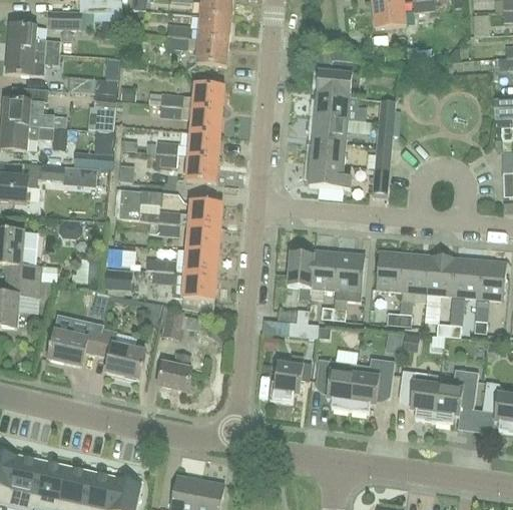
[(94,12),(94,13),(122,13),(121,0),(78,0),(79,6),(72,6),(72,11),(72,12),(94,12)]
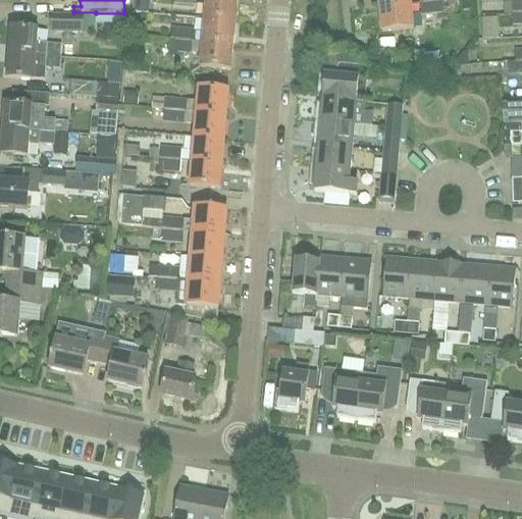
[(206,0),(204,16),(236,19),(237,0),(206,0)]
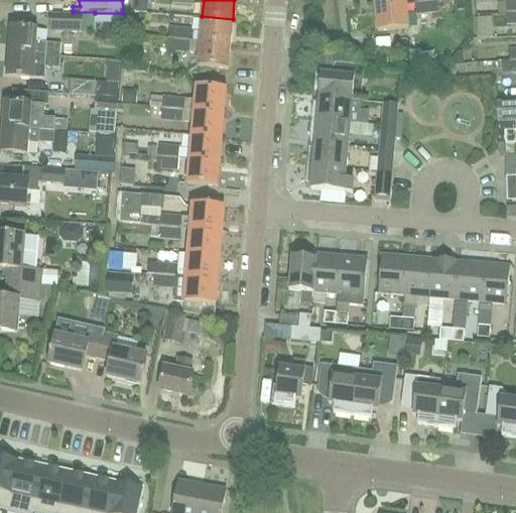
[(437,9),(436,0),(415,0),(416,11),(432,10),(437,9)]
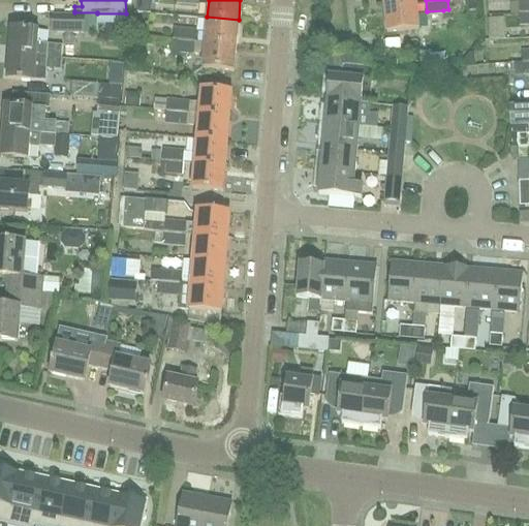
[(519,10),(528,9),(528,0),(509,0),(509,10),(519,10)]
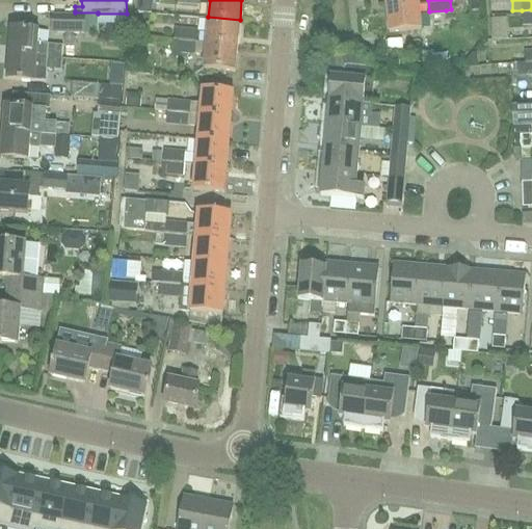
[(418,1),(386,5),(389,31),(420,27),(418,2),(418,1)]
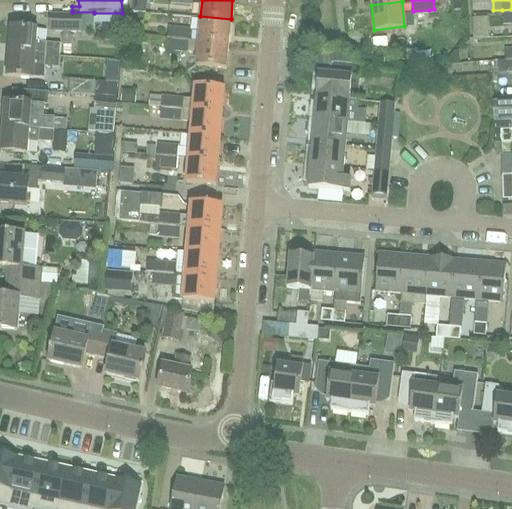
[(511,21),(511,9),(502,10),(502,22),(511,21)]
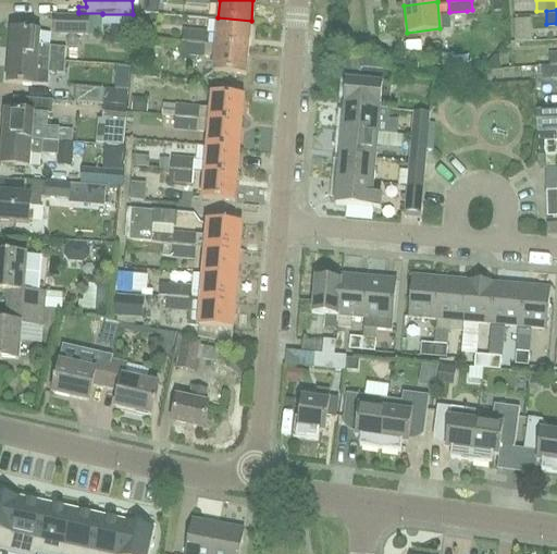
[(78,13),(78,12),(53,12),(53,33),(88,32),(102,32),(102,14),(102,13),(78,13)]
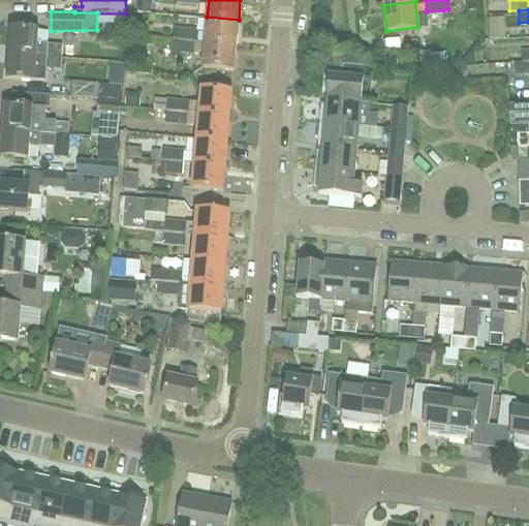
[(207,17),(205,39),(205,40),(237,43),(239,20),(207,17)]
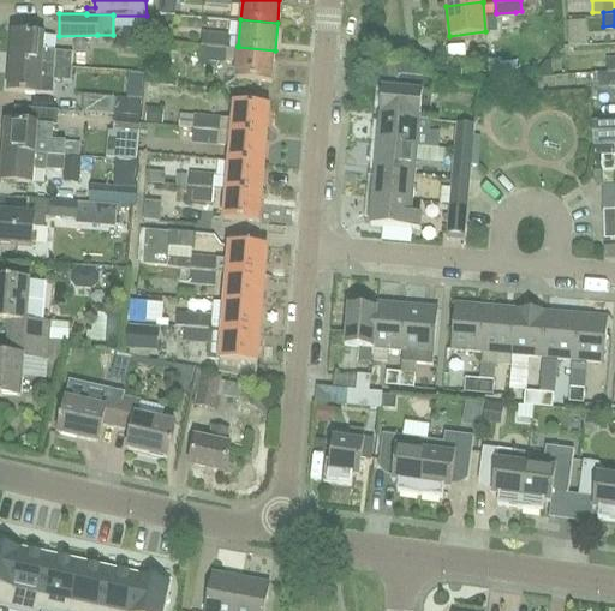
[(199,43),(227,46),(228,30),(201,28),(199,43)]
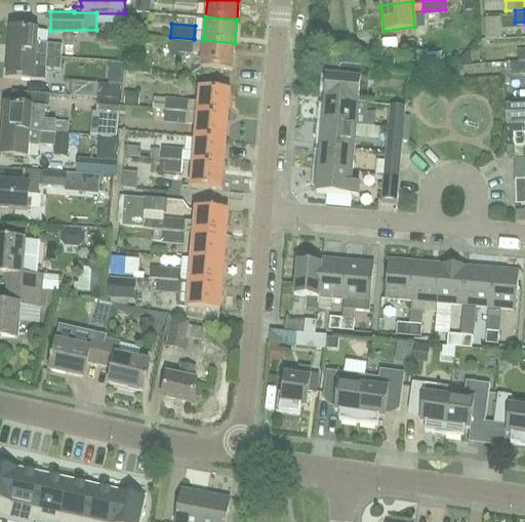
[(8,52),(61,55),(62,43),(37,41),(38,29),(10,27),(8,52)]
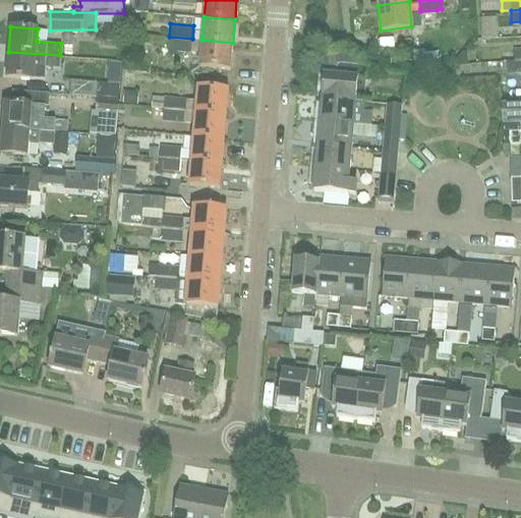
[(124,46),(148,48),(149,37),(124,35),(124,46)]
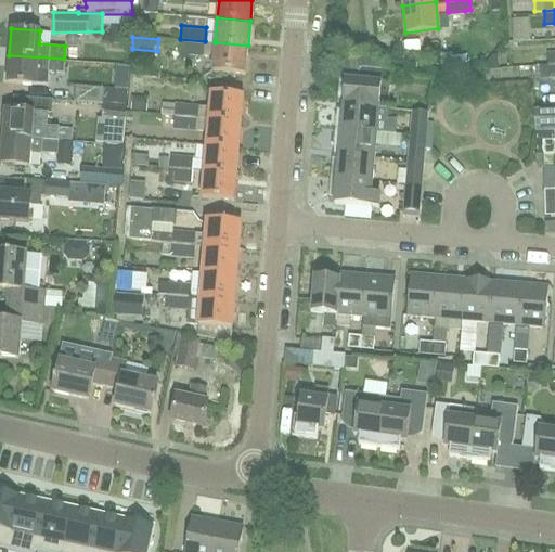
[(215,41),(205,41),(180,39),(179,51),(214,54),(213,69),(245,72),(248,46),(215,42),(215,41)]
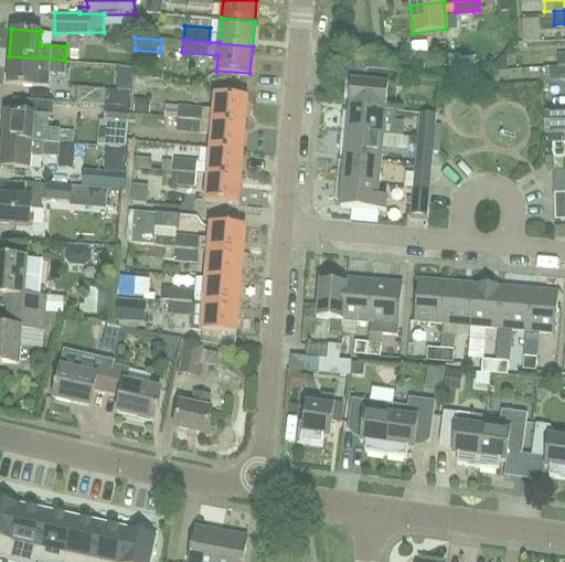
[(349,104),(385,107),(387,82),(397,83),(398,69),(390,67),(391,61),(381,60),(382,55),(371,54),(370,66),(365,66),(364,80),(345,77),(343,98),(349,98),(349,104)]
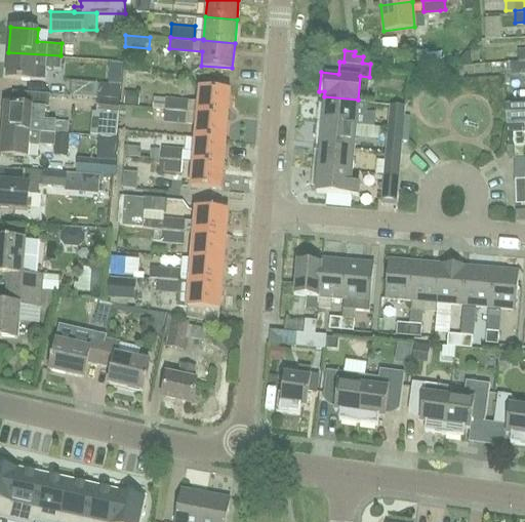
[(61,55),(8,52),(7,76),(34,78),(34,77),(45,78),(46,67),(59,68),(61,55)]
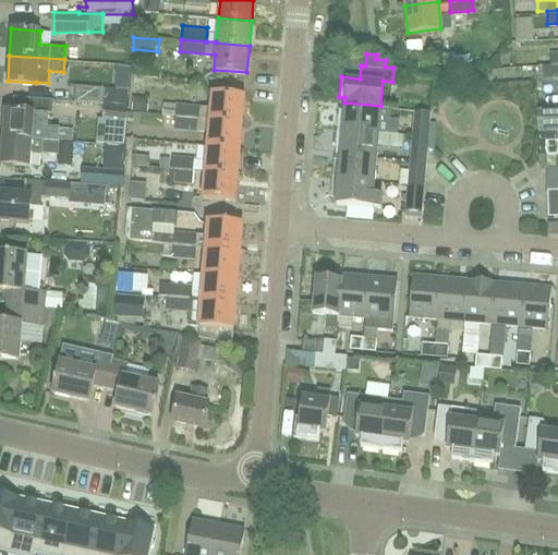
[(74,98),(102,100),(104,85),(75,83),(74,98)]
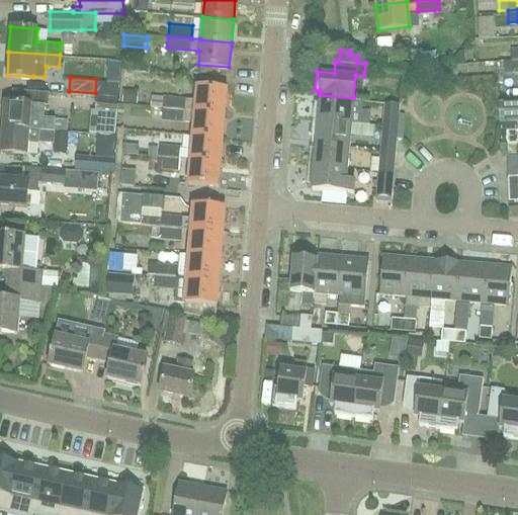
[(194,110),(226,113),(228,88),(196,85),(194,110)]
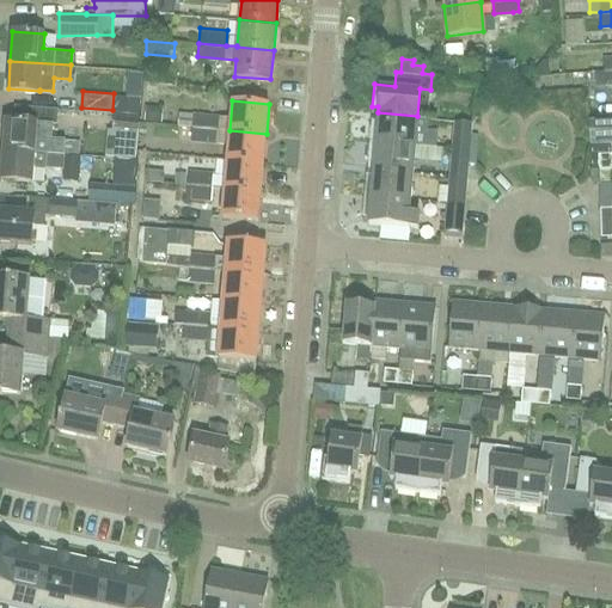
[(163,105),(147,104),(146,118),(161,121),(163,105)]
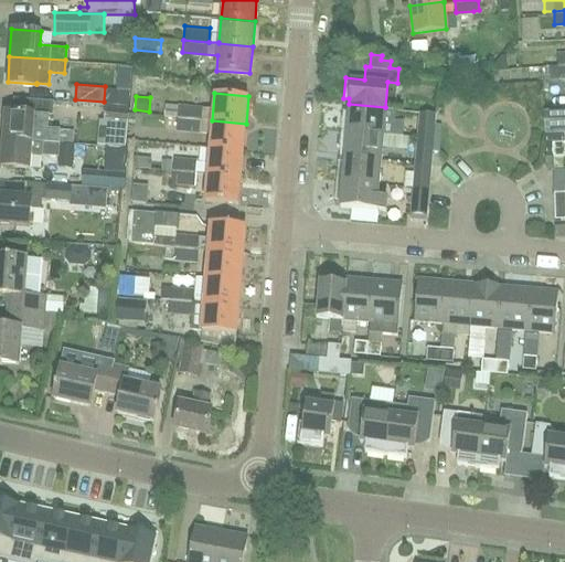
[(178,114),(200,117),(202,104),(179,101),(178,103),(164,102),(163,114),(177,116),(178,114)]
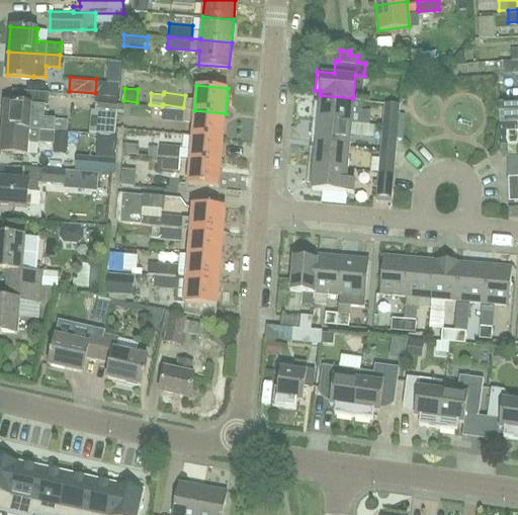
[(114,133),(117,96),(96,94),(94,108),(103,109),(100,132),(114,133)]
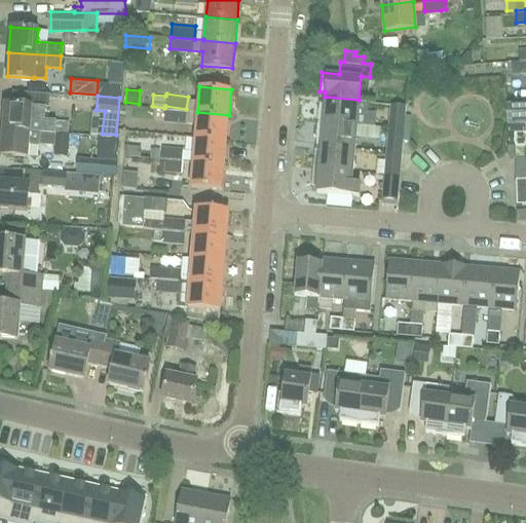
[(318,101),(317,119),(357,123),(359,100),(325,97),(325,102),(318,101)]
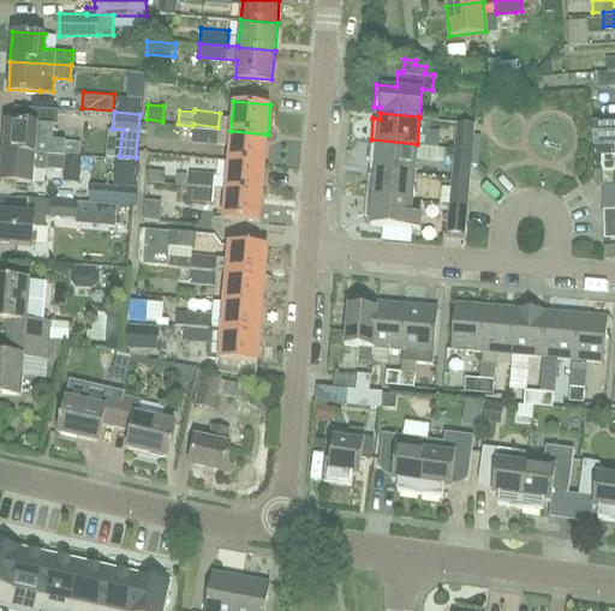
[(469,223),(484,223),(489,115),(472,114),(469,223)]
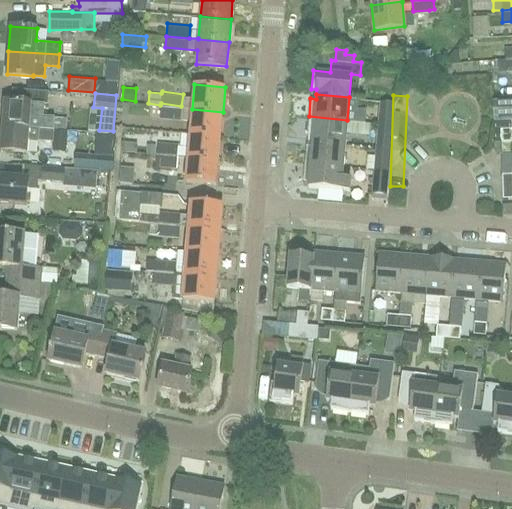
[(492,118),(511,117),(511,99),(491,100),(492,118)]
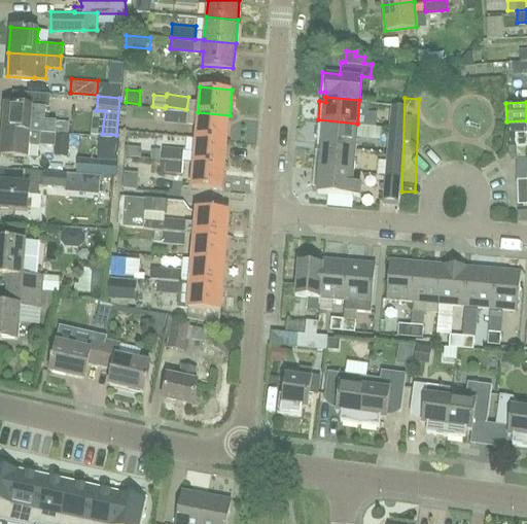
[(2,130),(69,134),(70,132),(68,132),(69,119),(45,117),(46,106),(4,103),(2,130)]
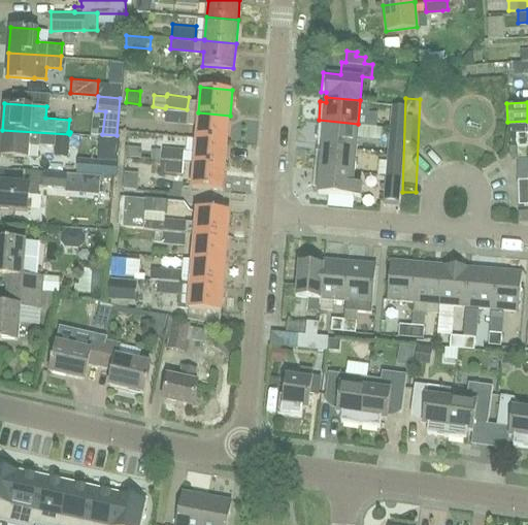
[(166,106),(165,108),(164,119),(186,122),(187,109),(166,106)]
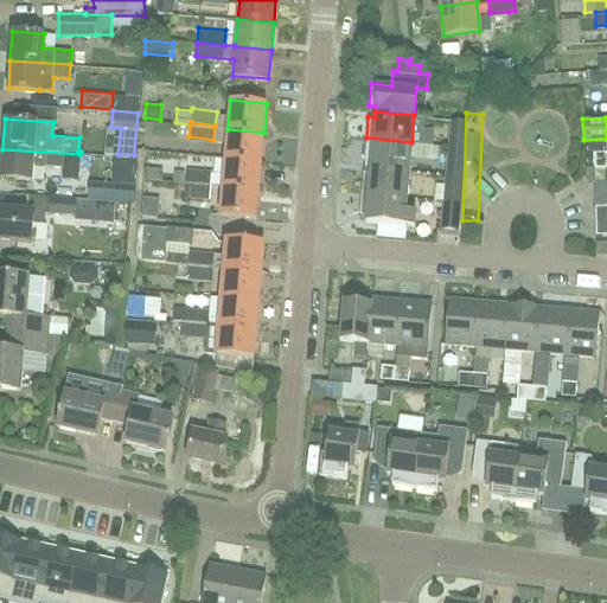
[(228,129),(225,156),(261,160),(264,133),(228,129)]
